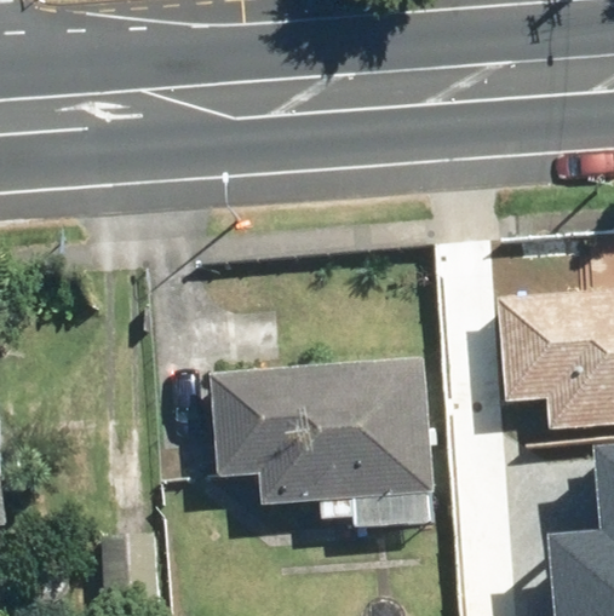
[(544,436),(613,431),(613,293),(493,301),(500,406),(541,403),(544,436)]
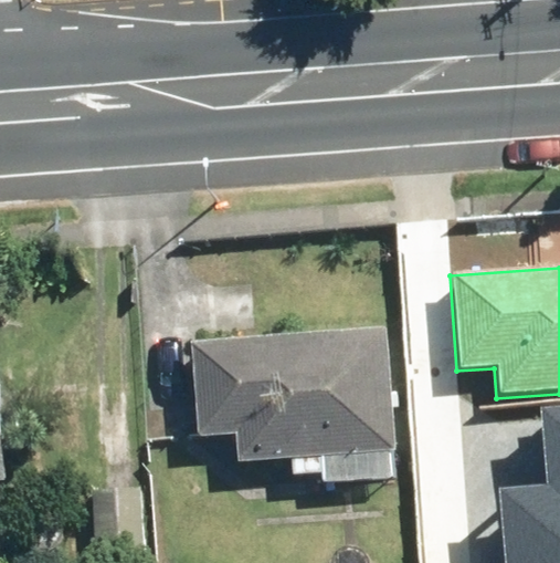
[(399,476),(387,324),(192,340),(200,436),(235,433),(238,462),(325,456),(327,481),(399,476)]
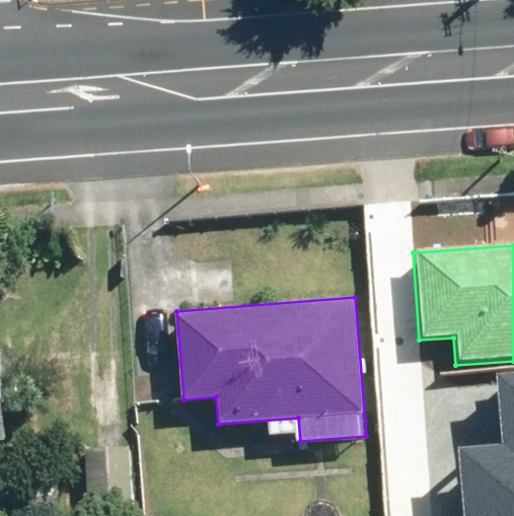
[(513,515),(513,373),(489,375),(493,445),(459,447),(462,515),(513,515)]
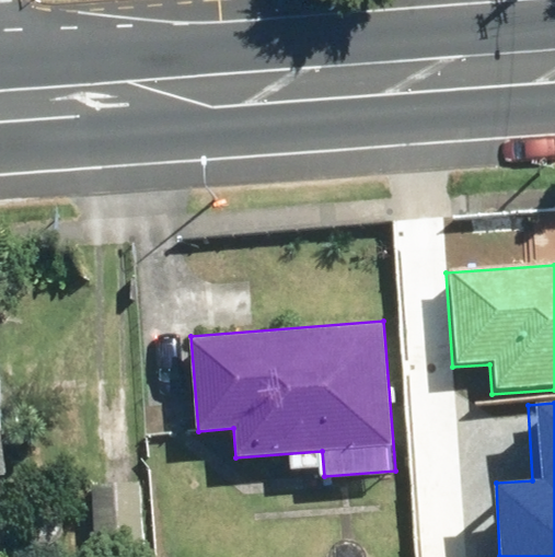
[(119,556),(146,555),(140,480),(92,484),(97,556),(119,556)]
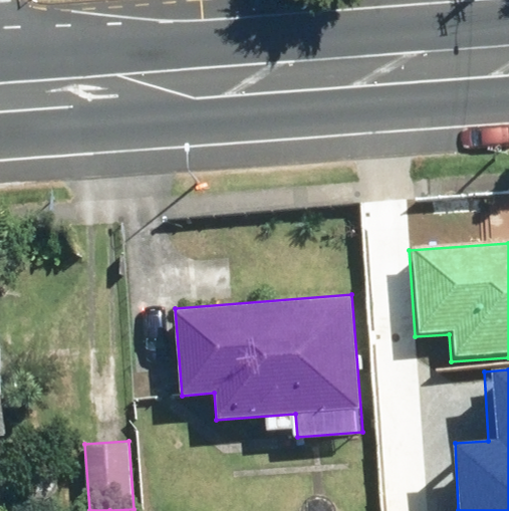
All buildings are outlined.
